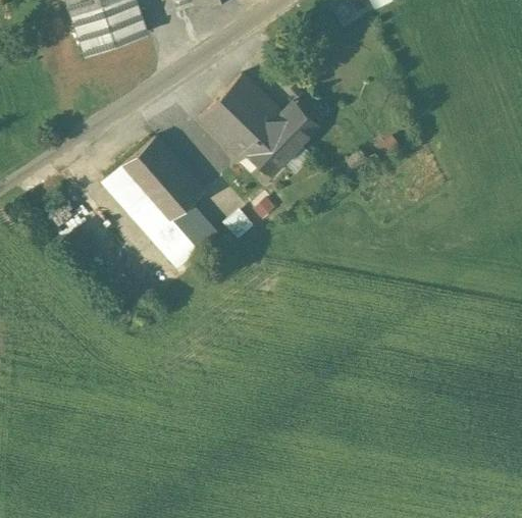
[(135,0),(64,0),(85,57),(148,35),(135,0)]
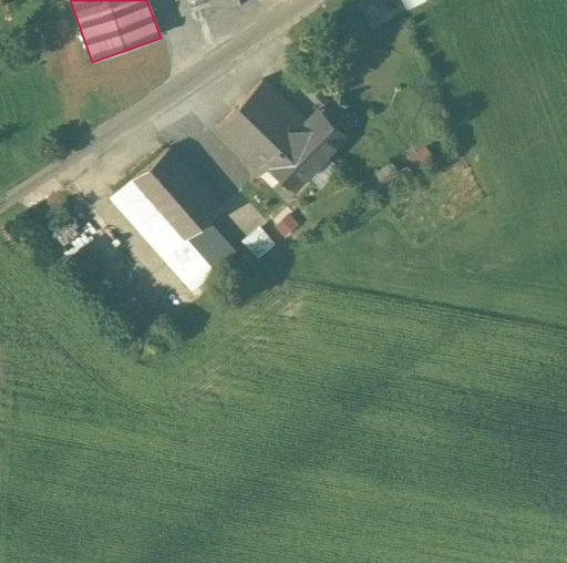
[(405,0),(374,0),(361,7),(374,31),(412,11),(405,0)]
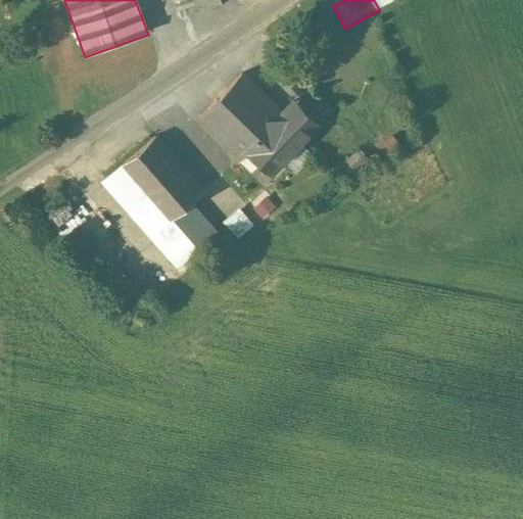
[(376,0),(381,11),(399,2),(398,0),(376,0)]
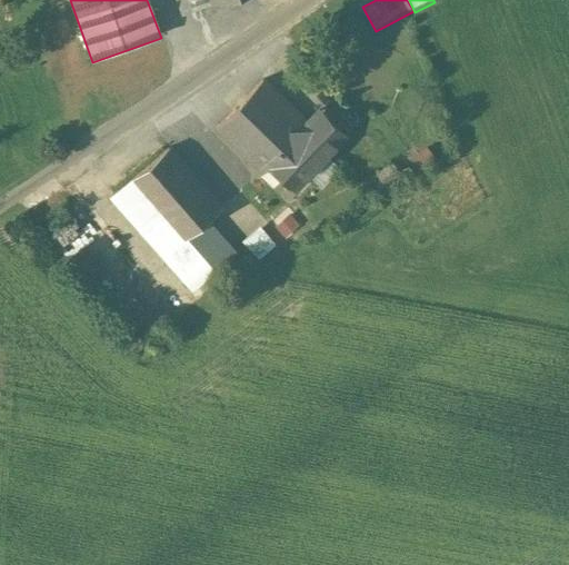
[(306,127),(262,83),(218,130),(263,175),(270,168),(295,194),(346,140),(318,114),(306,127)]
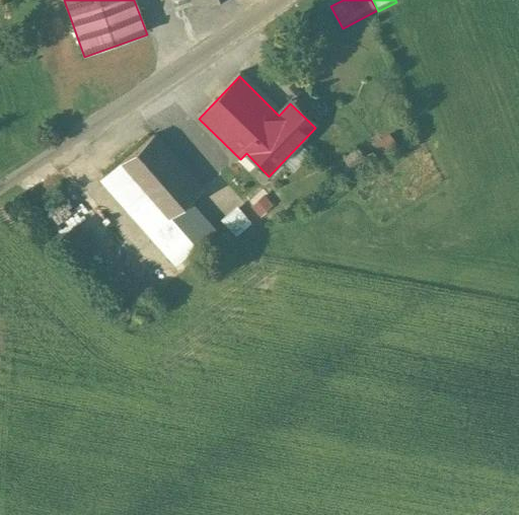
[(153,138),(121,165),(168,221),(189,204),(201,193),(153,138)]
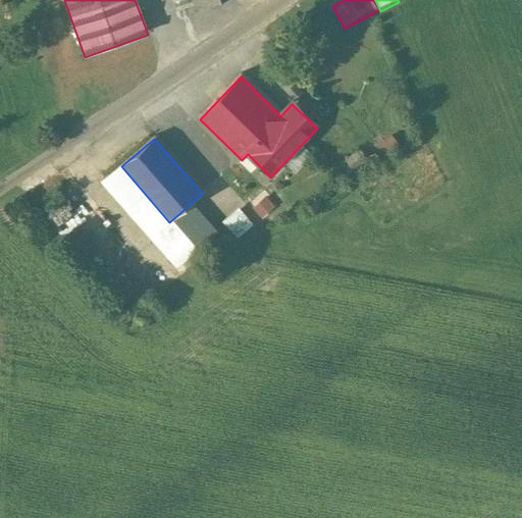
[(190,205),(169,222),(121,166),(103,183),(176,267),(215,235),(190,205)]
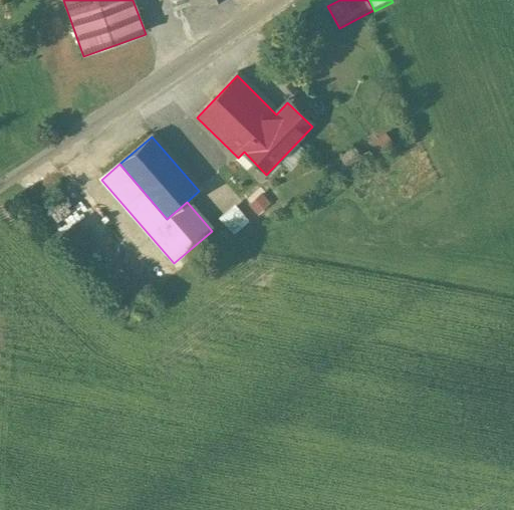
[(241,207),(225,220),(239,237),(255,224),(241,207)]
